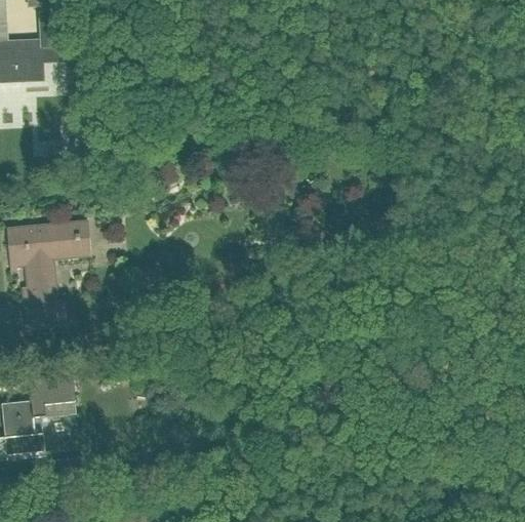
[(0,80),(44,78),(43,62),(65,61),(64,45),(67,44),(65,9),(38,10),(40,38),(0,40),(0,80)]
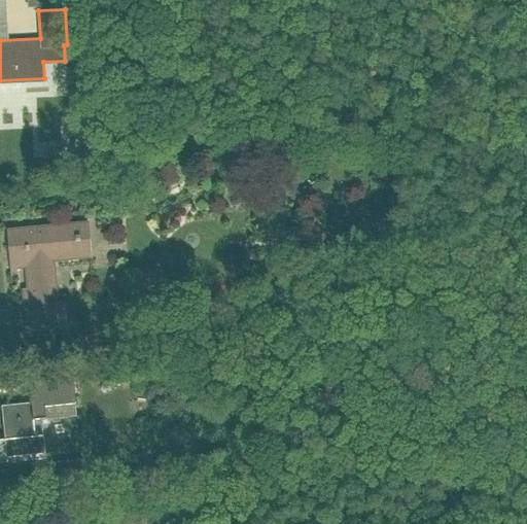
[(27,287),(22,288),(27,329),(68,325),(65,300),(57,300),(53,258),(90,254),(86,219),(6,228),(8,249),(13,249),(14,264),(25,263),(27,287)]
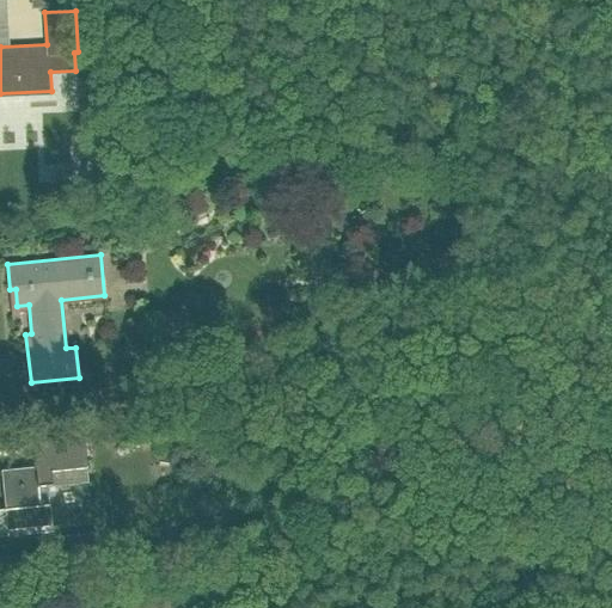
[(89,480),(84,436),(34,442),(36,461),(34,461),(35,466),(1,470),(7,528),(51,523),(49,503),(41,504),(38,485),(89,480)]
